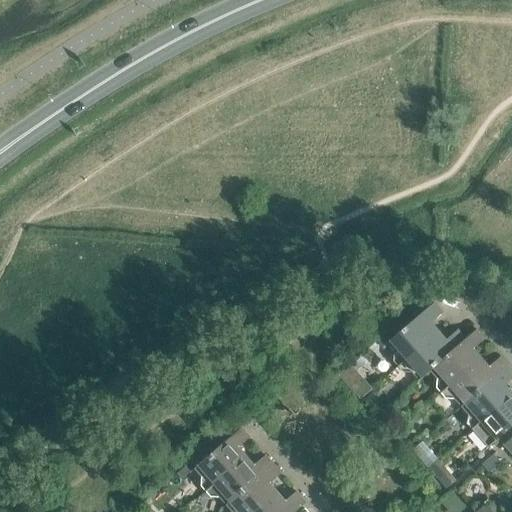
[(438,329),(430,320),(441,311),(433,302),(393,336),(387,329),(377,339),(382,345),(386,342),(398,356),(395,359),(398,363),(438,329)]
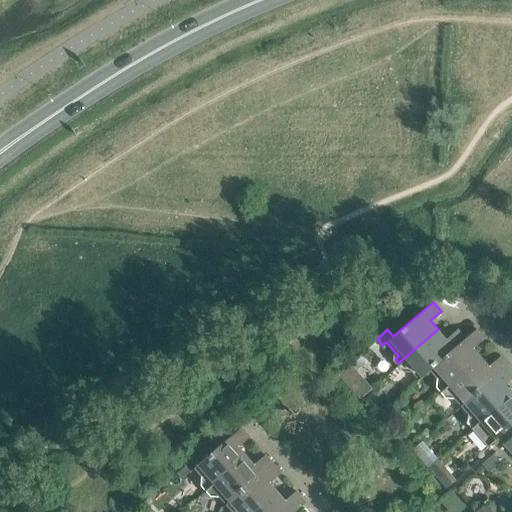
[(430,368),(464,337),(457,328),(445,338),(438,329),(398,363),(403,369),(407,366),(418,379),(430,369),(430,368)]
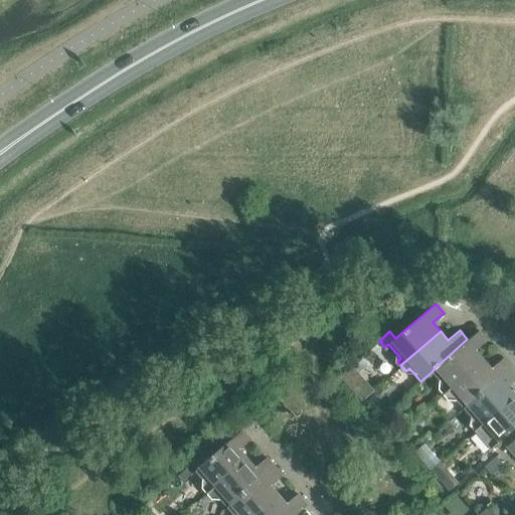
[(487,340),(478,330),(467,339),(433,370),(433,371),(444,383),(439,387),(444,393),(484,358),(476,349),(487,340)]
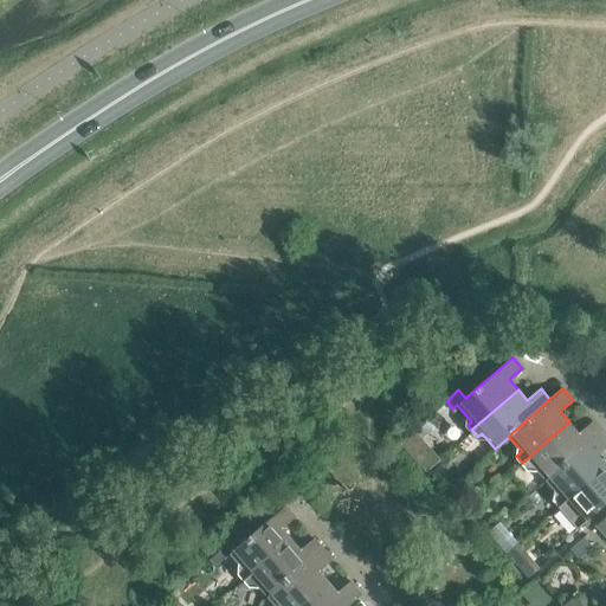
[(569,421),(522,463),(528,470),(534,465),(546,478),(601,432),(592,421),(579,432),(569,421)]
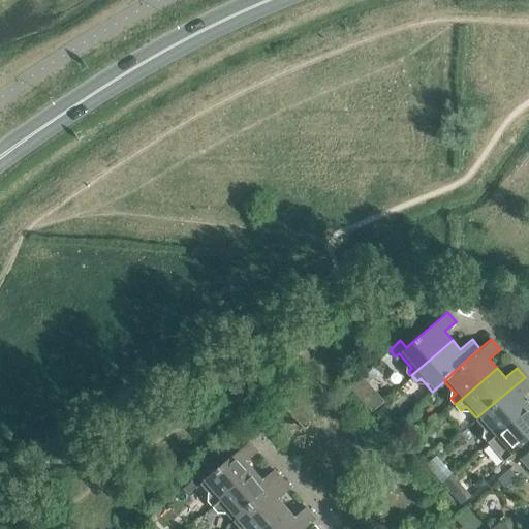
[(488,440),(528,405),(522,397),(528,390),(528,381),(525,377),(476,417),(487,431),(483,435),(488,440)]
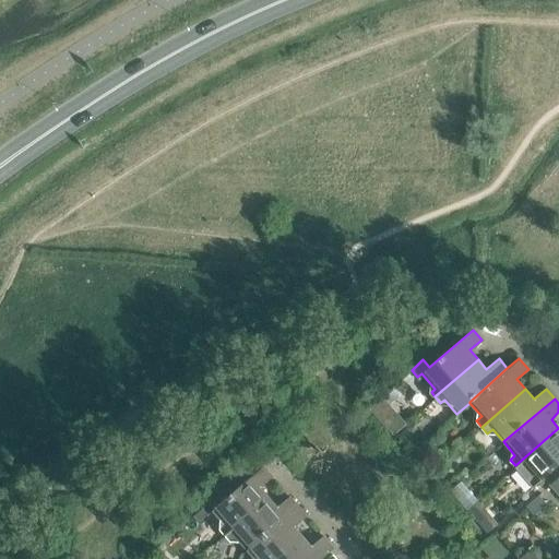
[(537,480),(558,462),(558,428),(515,465),(532,486),(537,480)]
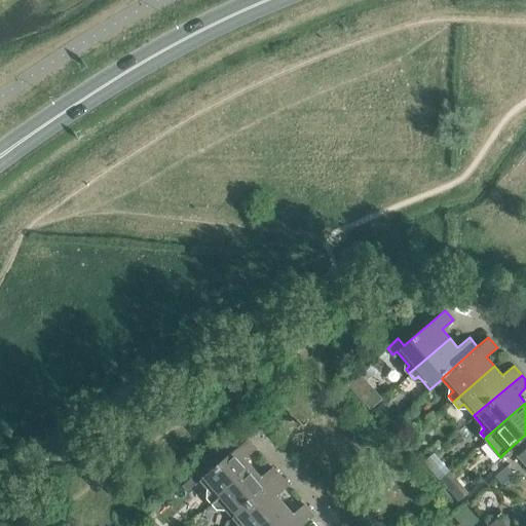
[(212,494),(207,498),(211,503),(253,468),(245,459),(256,449),(248,439),(199,480),(212,494)]
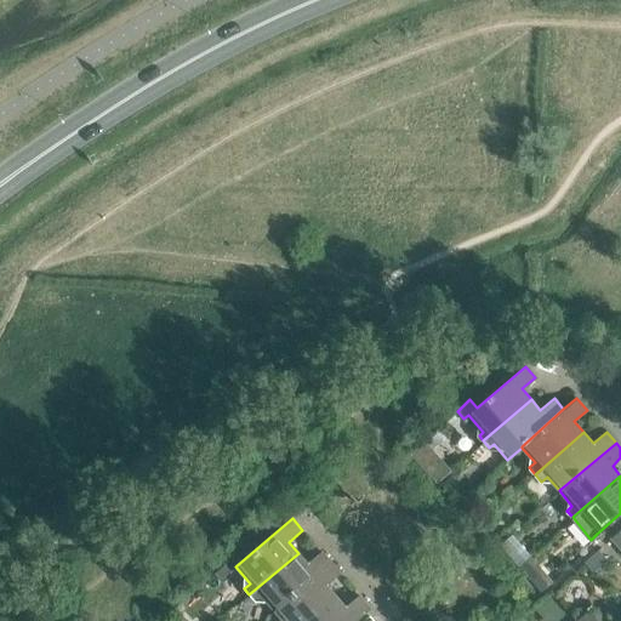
[(275,613),(331,564),(320,552),(307,564),(298,553),(249,594),(255,602),(261,597),(275,613)]
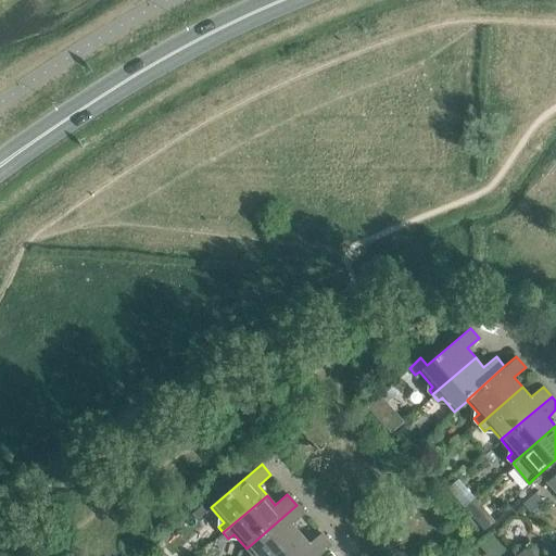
[(276,555),(301,534),(292,525),(304,514),(297,505),(247,548),(252,555),(276,555)]
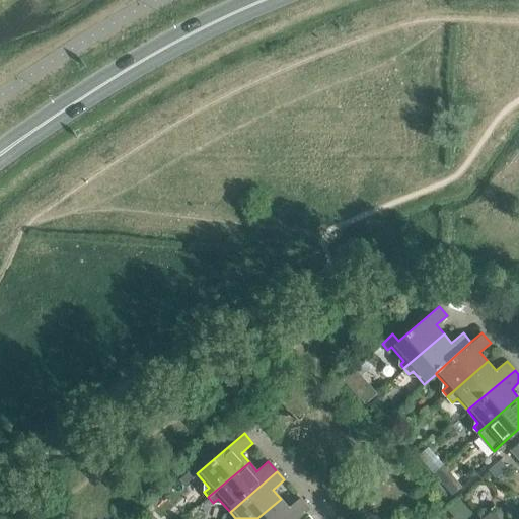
[(295,518),(308,508),(299,498),(288,507),(281,499),(257,518),(295,518)]
